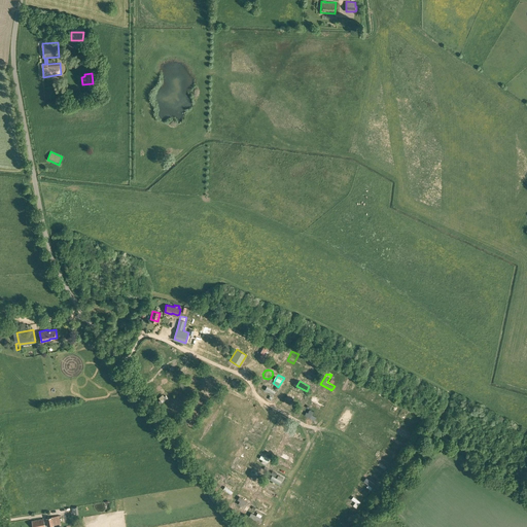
[(321,410),(323,406),(314,400),(311,406),(321,410)]
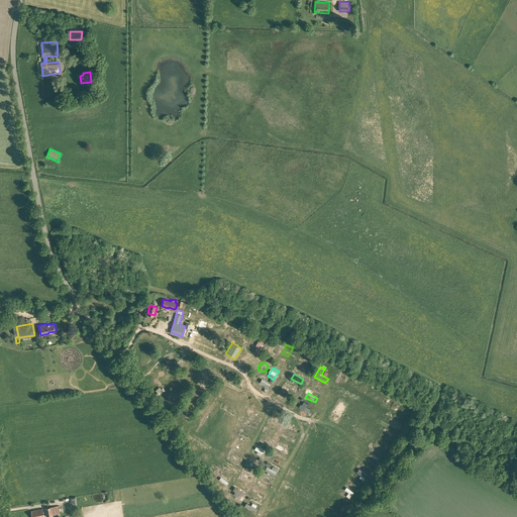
[(386,406),(388,404),(390,404),(393,397),(387,394),(383,405),(386,406)]
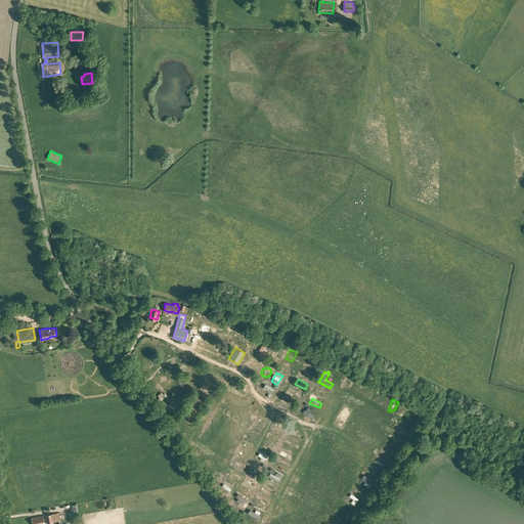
[(258,415),(255,419),(265,425),(267,422),(258,415)]
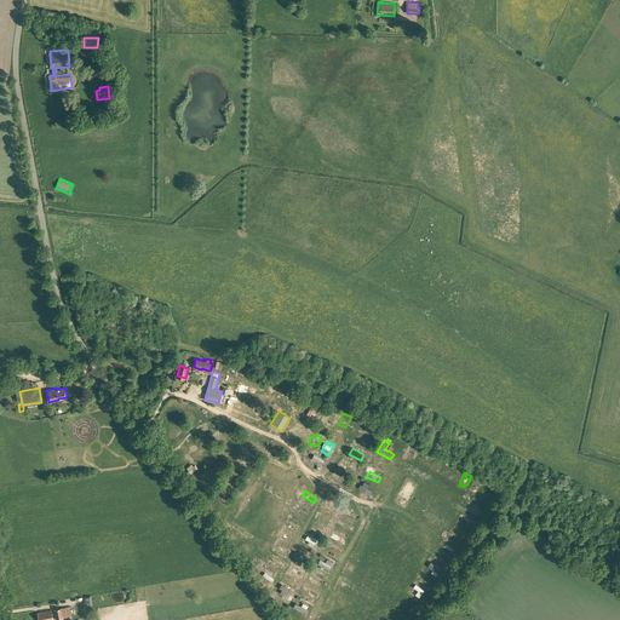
[(472,507),(470,512),(480,518),(482,514),(472,507)]
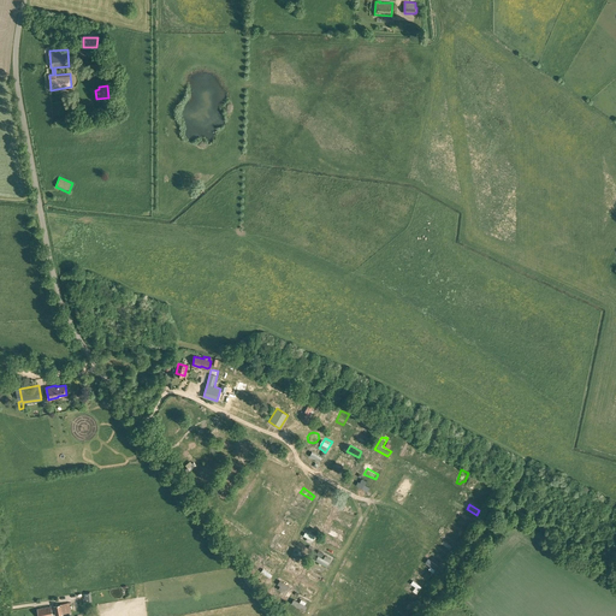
[(323,510),(320,514),(327,517),(331,510),(320,505),(319,509),(323,510)]
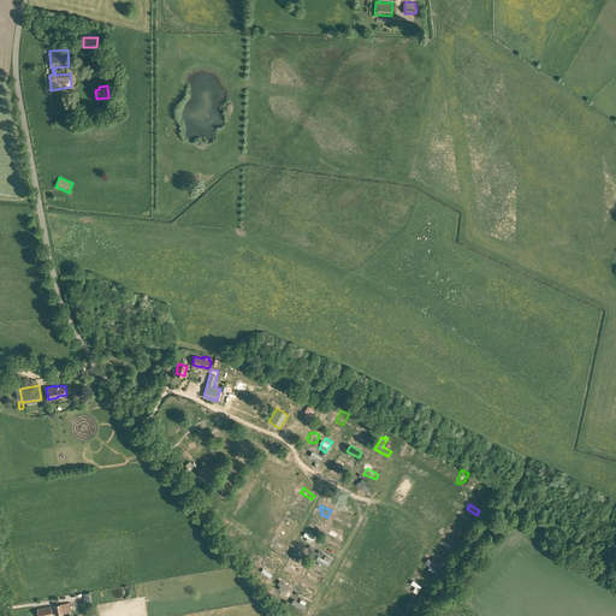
[(302,521),(304,517),(291,509),(288,514),(302,521)]
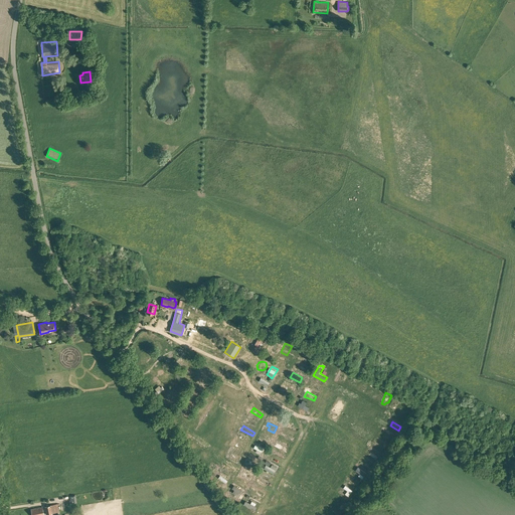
[(294,440),(296,436),(287,430),(285,433),(294,440)]
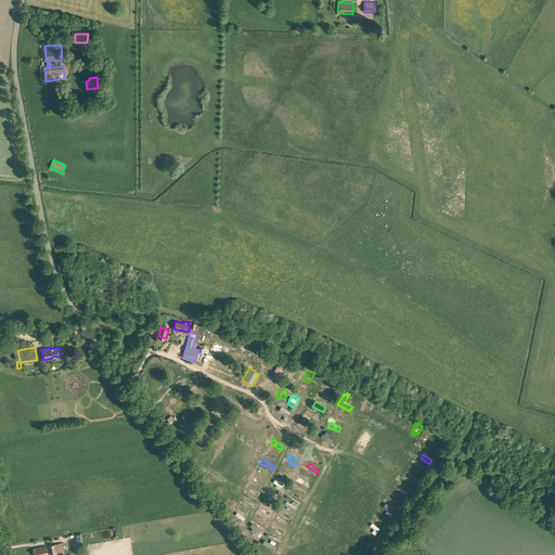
[(288,478),(291,473),(282,468),(280,473),(288,478)]
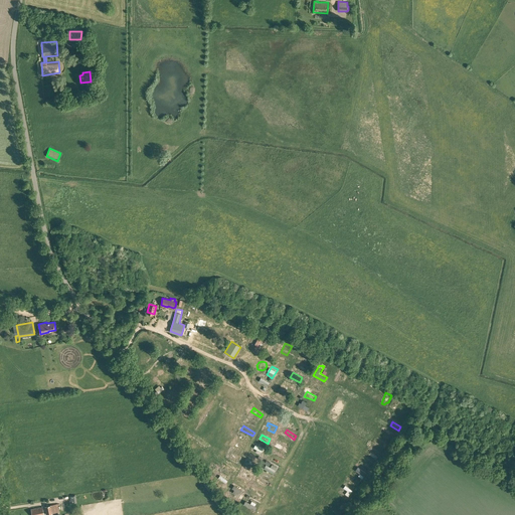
[(228,459),(238,464),(240,459),(230,454),(228,459)]
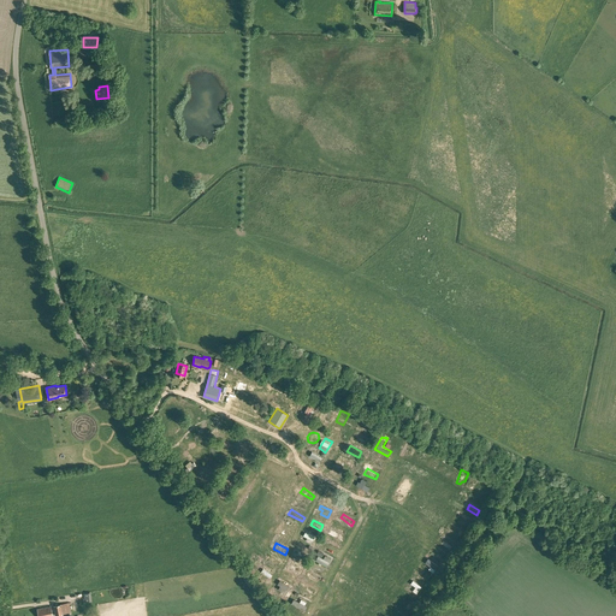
[(445,558),(448,556),(439,549),(436,552),(445,558)]
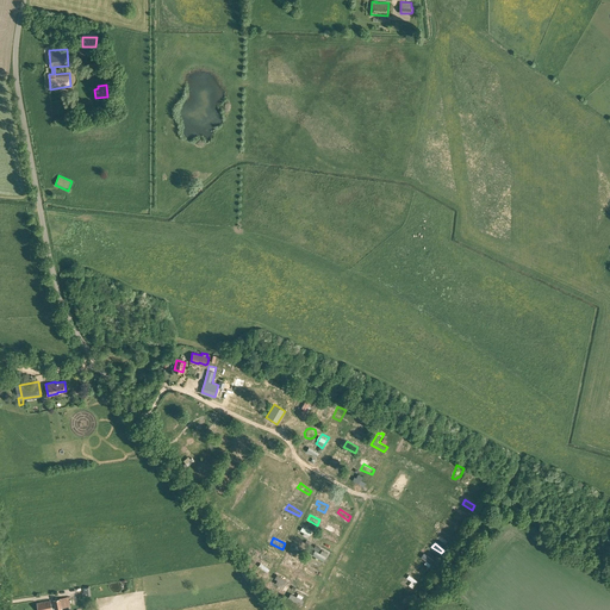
[(330,554),(323,551),(322,554),(316,552),(313,556),(327,562),(330,554)]
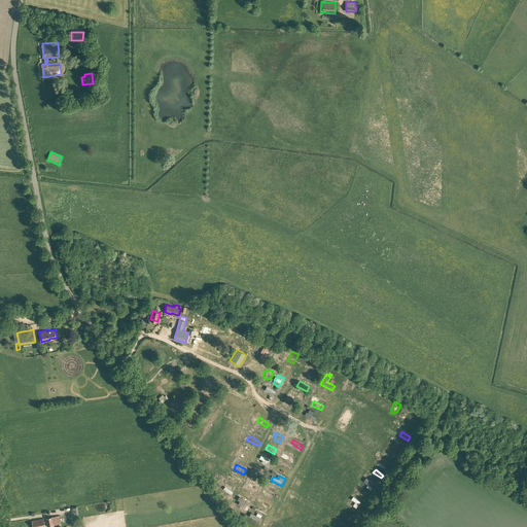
[(374,488),(376,484),(369,479),(365,483),(374,488)]
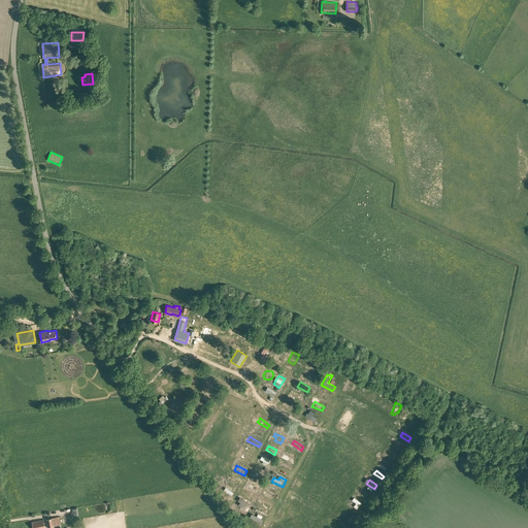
[(269,492),(278,495),(279,493),(276,492),(277,489),(272,487),(269,492)]
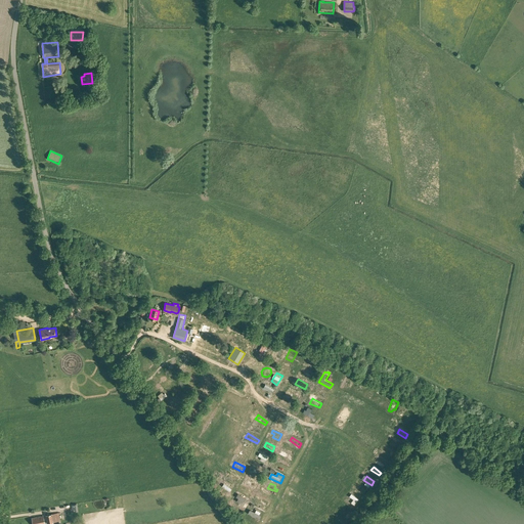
[(359,485),(357,489),(364,494),(367,490),(359,485)]
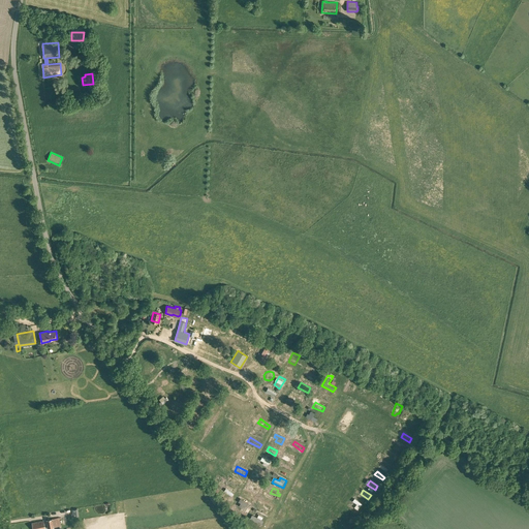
[(269,498),(270,495),(267,493),(263,501),(274,505),(276,501),(269,498)]
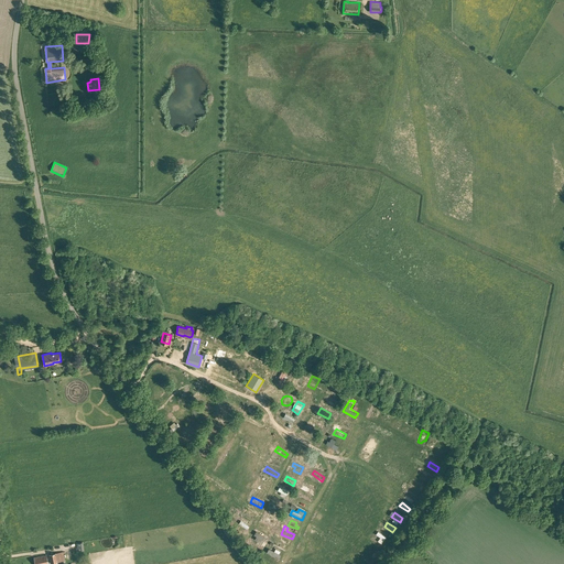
[(376,541),(384,545),(388,538),(380,533),(376,541)]
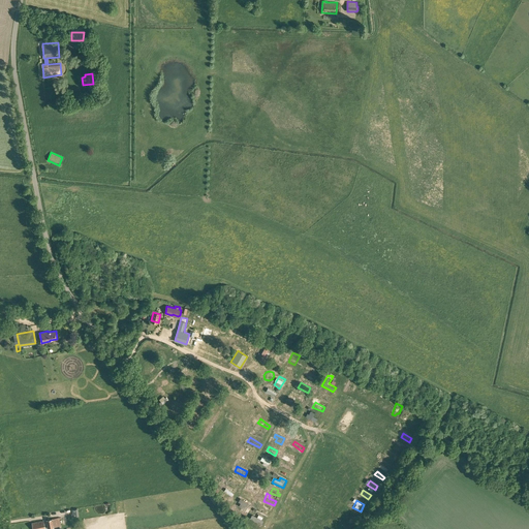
[(48,528),(54,527),(61,526),(60,519),(58,519),(58,518),(45,520),(48,528)]
